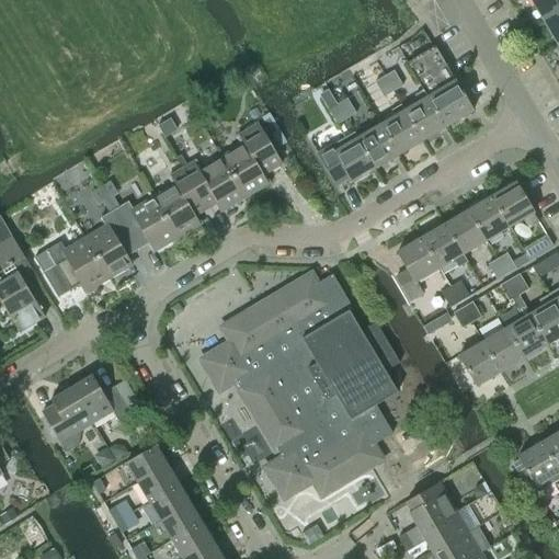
[(532,0),(543,18),(558,7),(558,0),(532,0)]
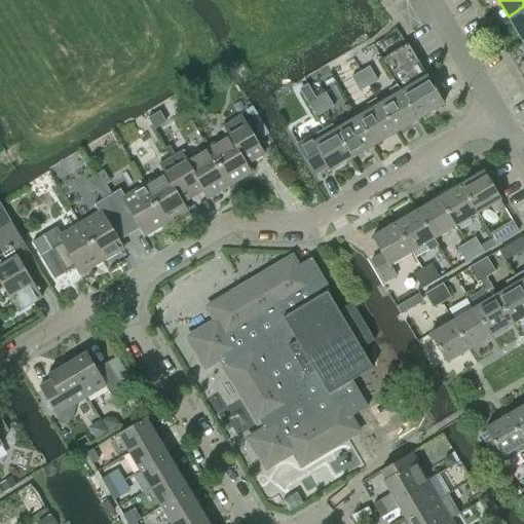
[(523,41),(523,6),(509,16),(523,41)]
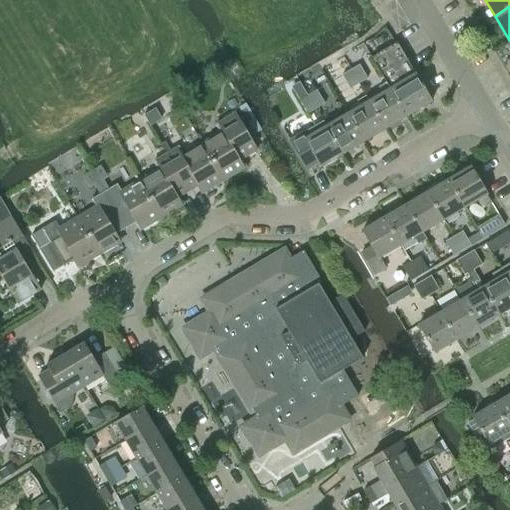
[(390,87),(406,114),(430,100),(396,41),(372,56),(387,83),(390,87)]
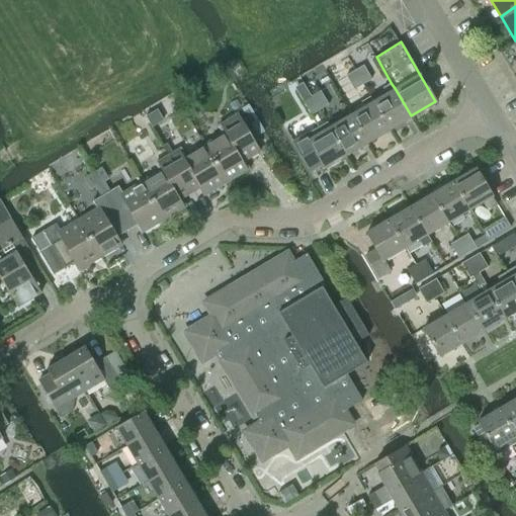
[(356,70),(363,82),(371,78),(364,65),(356,70)]
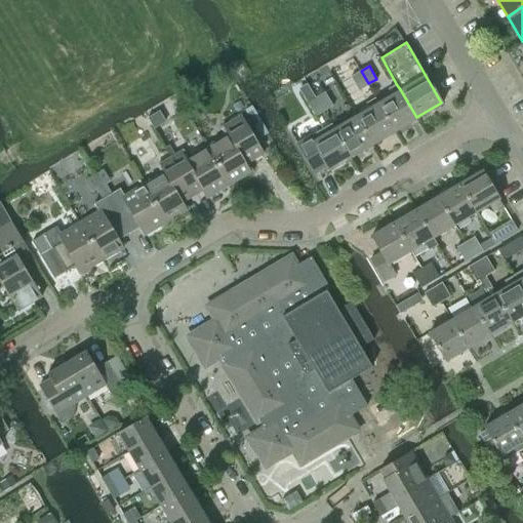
[(368,83),(361,71),(351,76),(358,89),(368,83)]
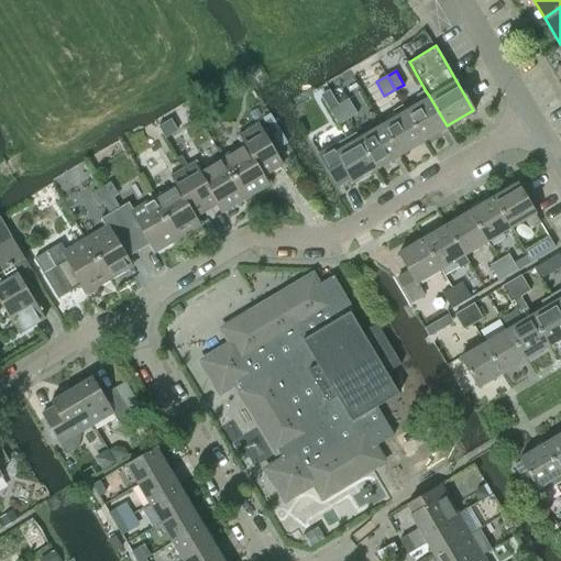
[(330,87),(321,92),(330,108),(338,102),(339,102),(330,87)]
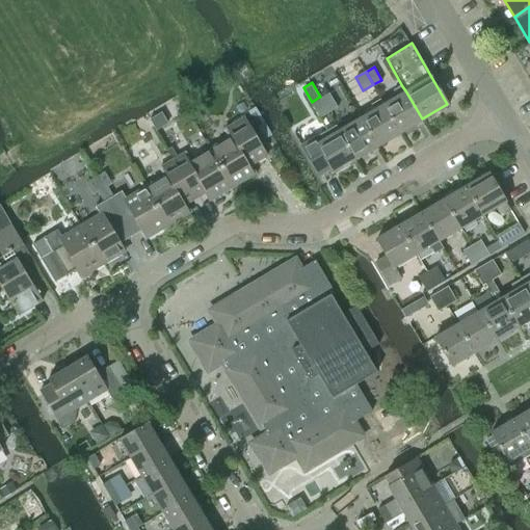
[(400,131),(422,118),(405,90),(402,86),(394,91),(396,96),(383,103),(400,131)]
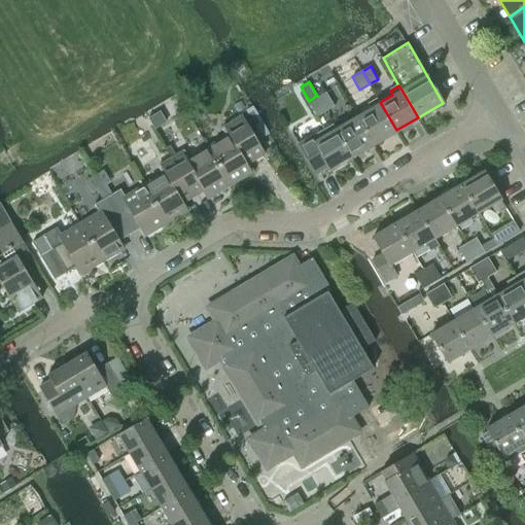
[(317,96),(325,109),(334,105),(326,91),(317,96)]
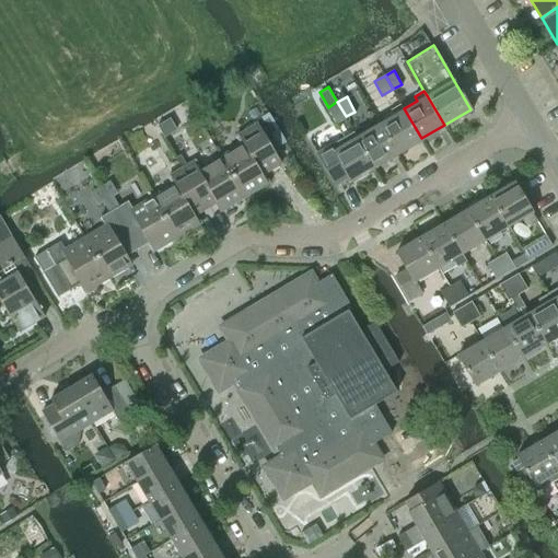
[(346,116),(337,102),(326,108),(335,123),(346,116)]
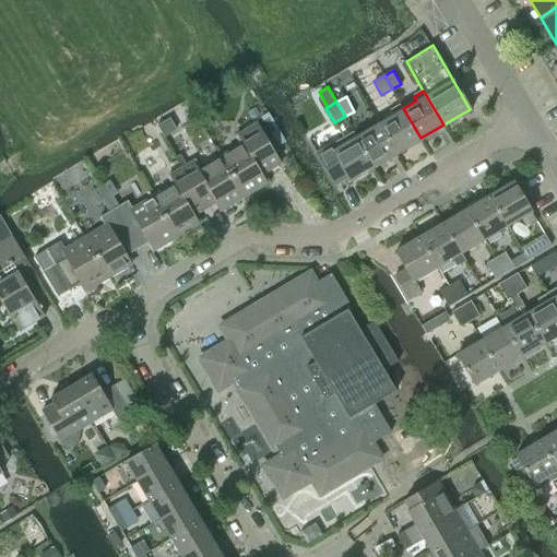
[(380,121),(398,152),(421,138),(403,108),(401,103),(391,108),(394,114),(380,121)]
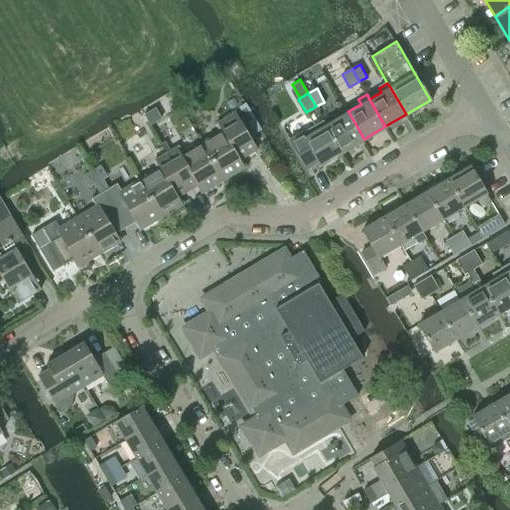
[(150,110),(145,113),(151,124),(156,121),(150,110)]
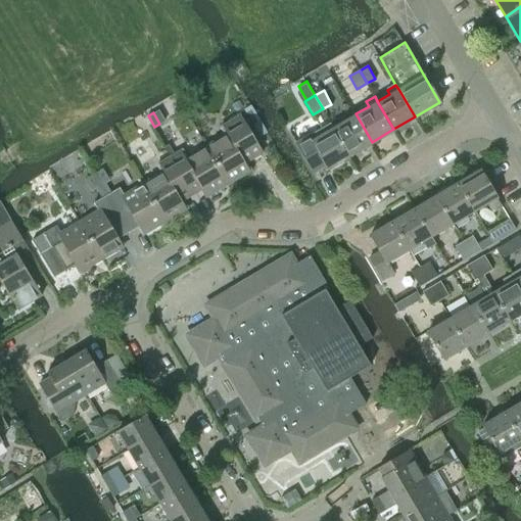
[(207,144),(230,181),(250,170),(246,161),(264,151),(242,113),(221,126),(226,133),(207,144)]
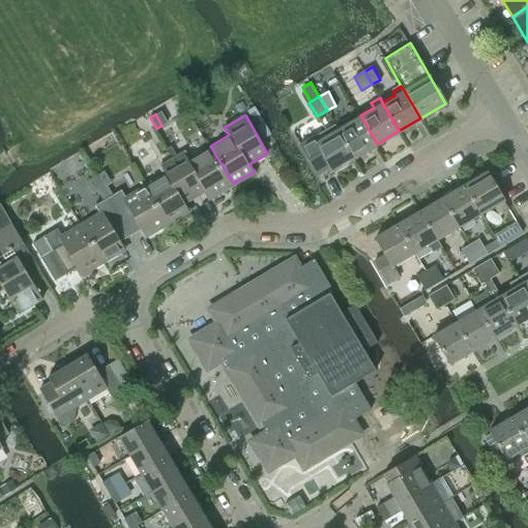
[(338,128),(354,156),(377,144),(360,115),(338,128)]
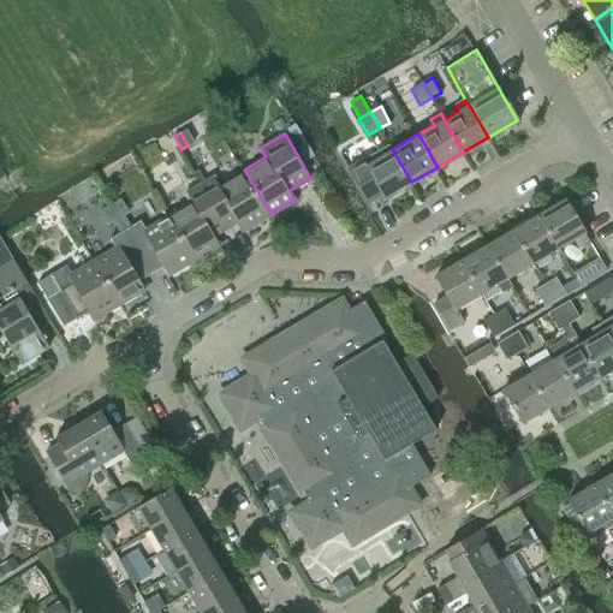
[(347,166),(369,202),(382,194),(385,197),(411,182),(392,149),(388,142),(347,166)]
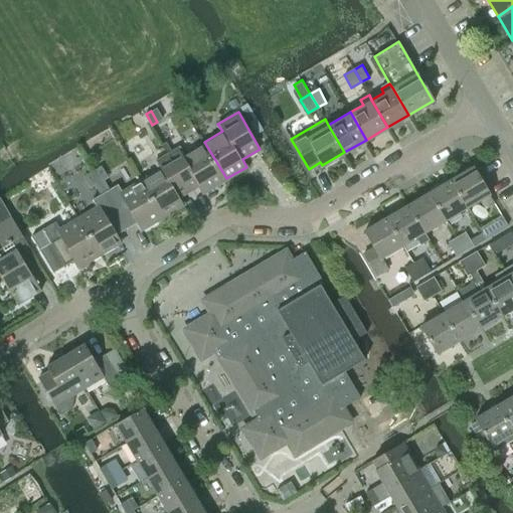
[(169,153),(190,189),(199,183),(204,191),(226,178),(204,142),(185,153),(181,146),(169,153)]
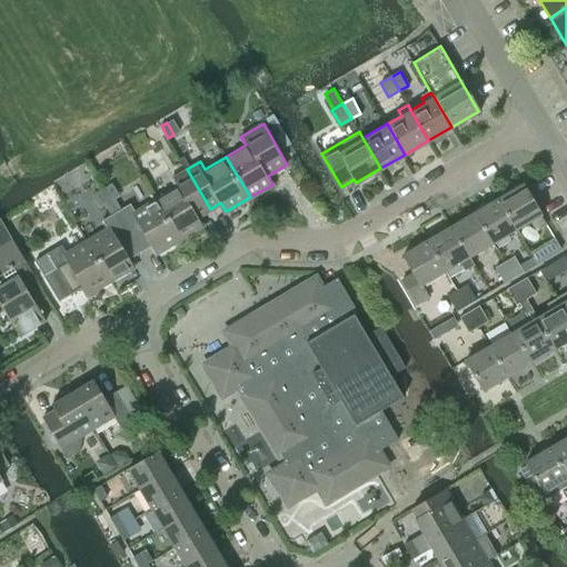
[(210,209),(187,169),(171,178),(176,186),(156,198),(180,239),(204,225),(198,216),(210,209)]
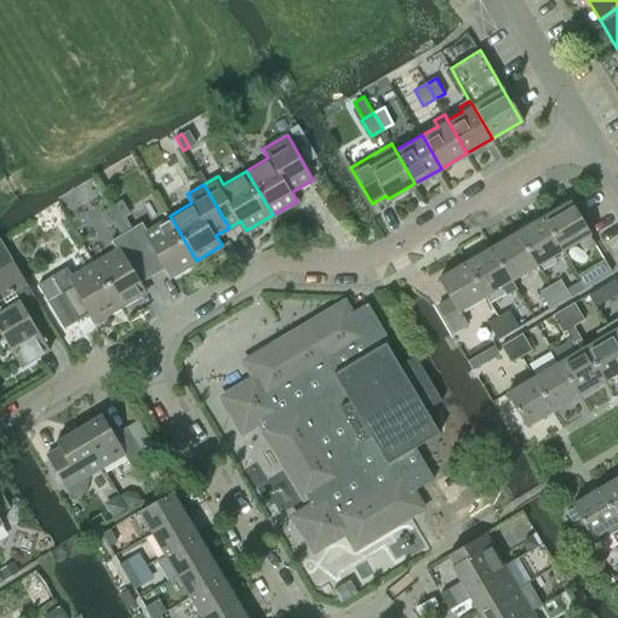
[(544,215),(564,249),(578,240),(582,247),(594,240),(570,200),(544,215)]
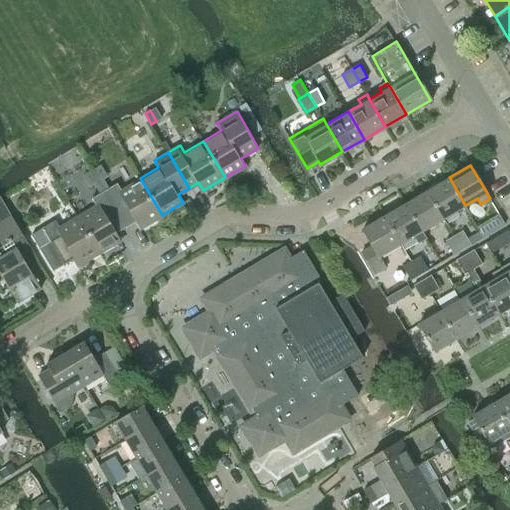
[(465,205),(449,177),(428,190),(444,217),(465,205)]
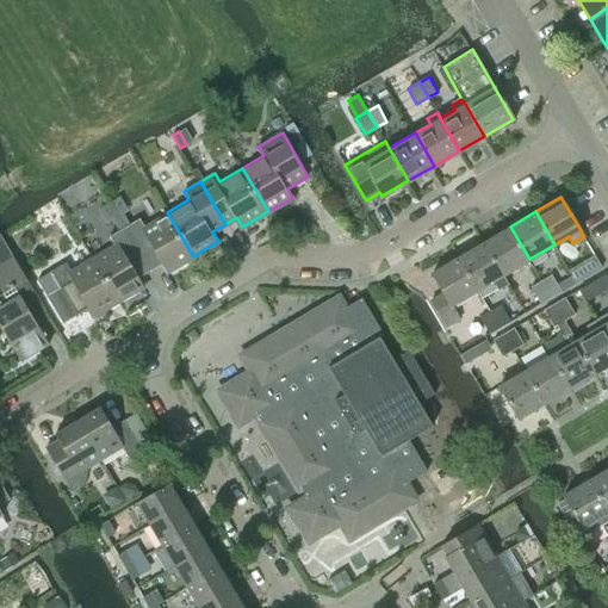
[(125,225),(152,270),(162,262),(167,272),(193,256),(167,212),(146,225),(141,217),(125,225)]
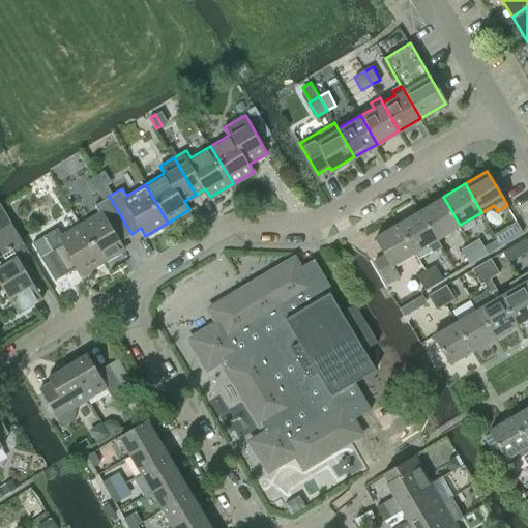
[(132,234),(109,196),(95,204),(99,211),(81,223),(104,261),(125,248),(120,240),(132,234)]
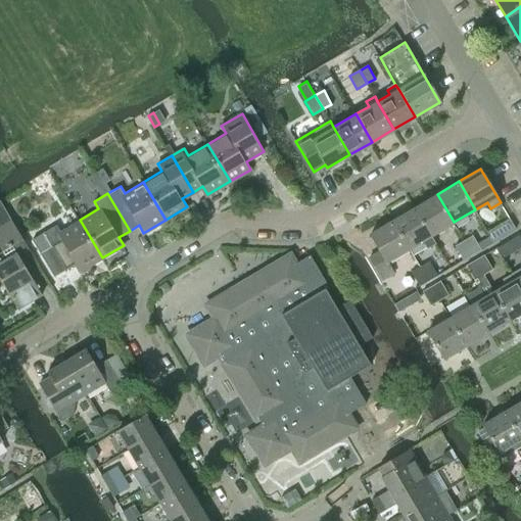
[(415,206),(432,235),(454,222),(437,194),(415,206)]
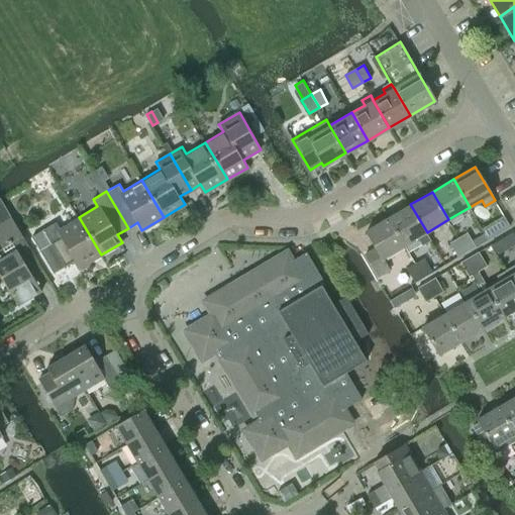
[(0,240),(4,247),(0,249),(0,273),(18,303),(42,289),(13,241),(23,234),(1,198),(0,198),(0,240)]
